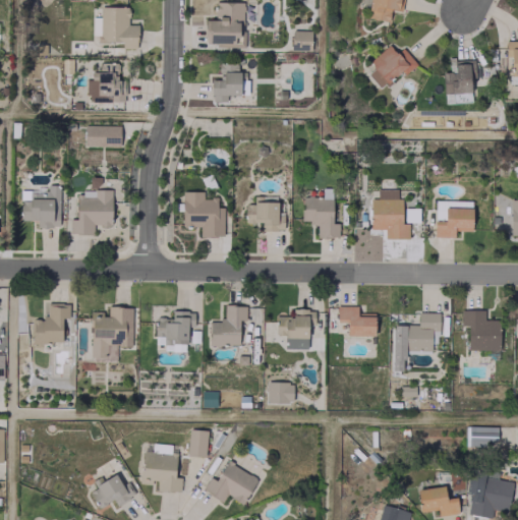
[(402,11),(403,0),(371,0),(370,18),(391,21),(392,10),(402,11)]
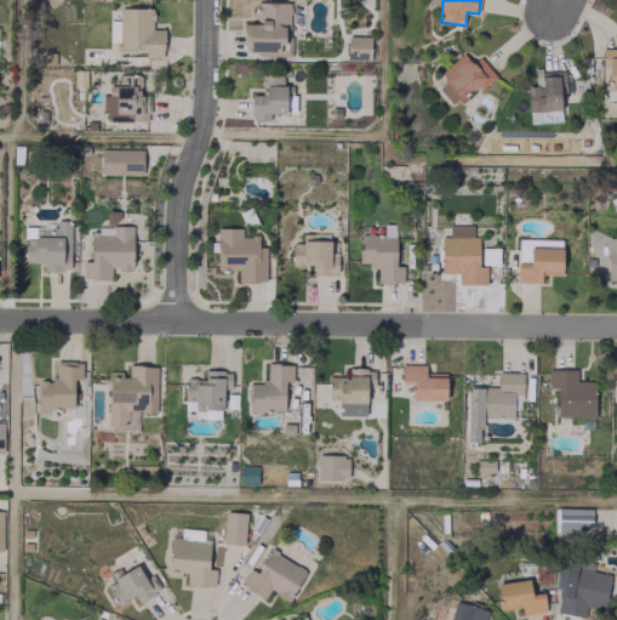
[(166,58),(166,30),(155,29),(156,10),(121,9),(120,50),(148,51),(148,58),(166,58)]
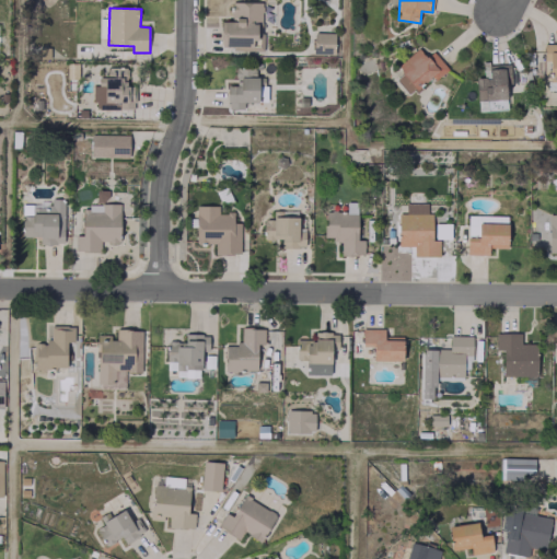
[(336,34),(315,33),(315,54),(336,55),(336,34)]
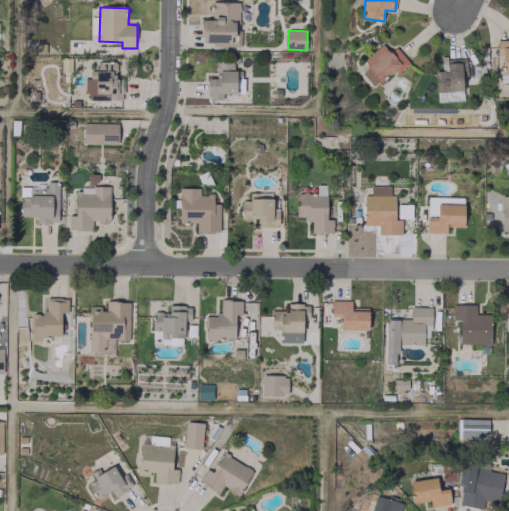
[(508,40),(499,41),(499,57),(503,57),(504,75),(508,75),(508,40)]
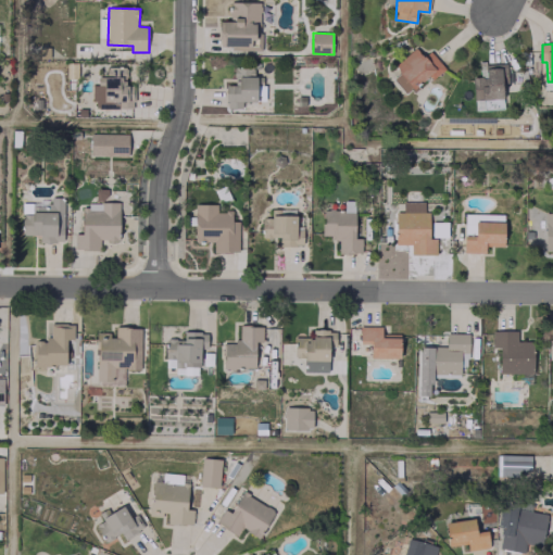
[(432,51),(424,58),(417,49),(396,65),(402,74),(396,79),(409,97),(445,68),(432,51)]
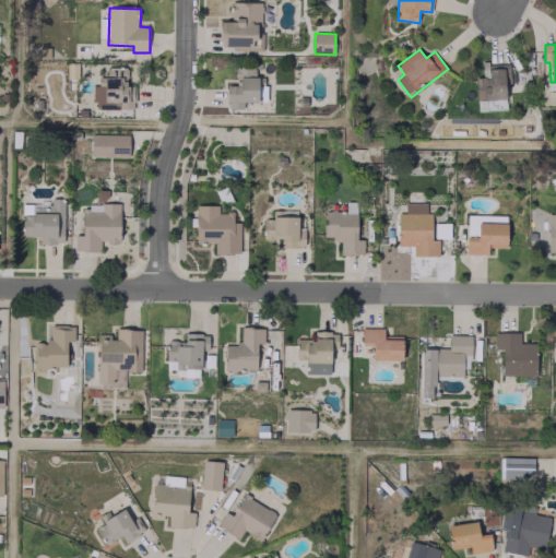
[(508,64),(485,66),(485,78),(477,78),(478,111),(510,110),(508,64)]
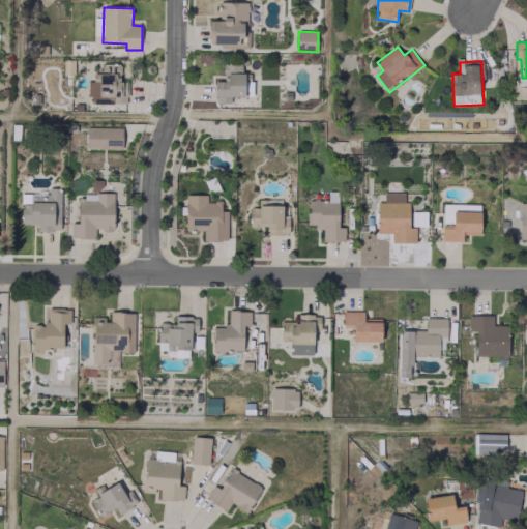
[(127,105),(128,82),(121,82),(122,65),(103,64),(103,82),(91,82),(90,104),(127,105)]
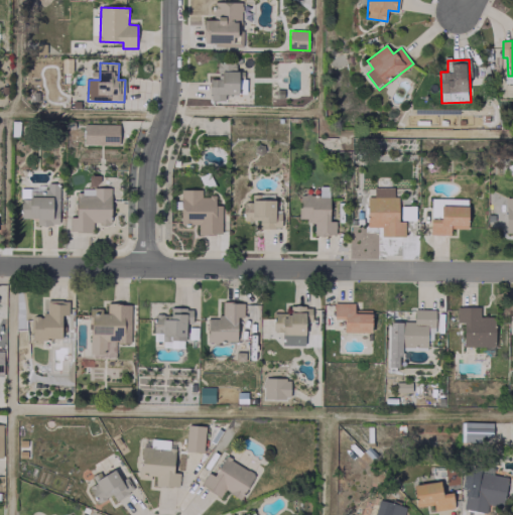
[(239,95),(240,63),(219,63),(219,80),(212,79),(211,100),(227,101),(227,95),(239,95)]
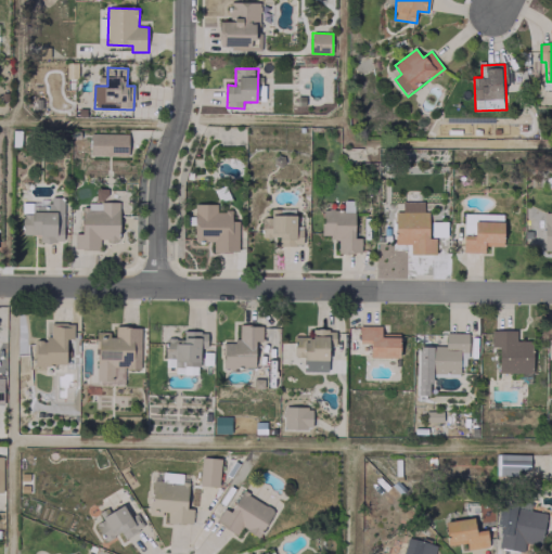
[(129,134),(91,134),(91,156),(129,157),(129,134)]
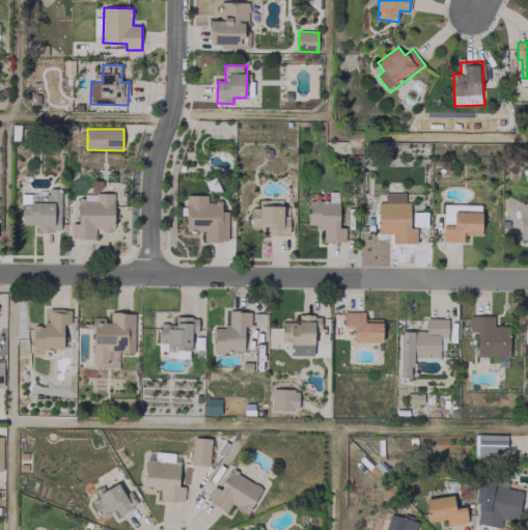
[(62,233),(62,189),(50,189),(50,197),(37,197),(37,203),(23,203),(23,223),(40,224),(39,232),(62,233)]
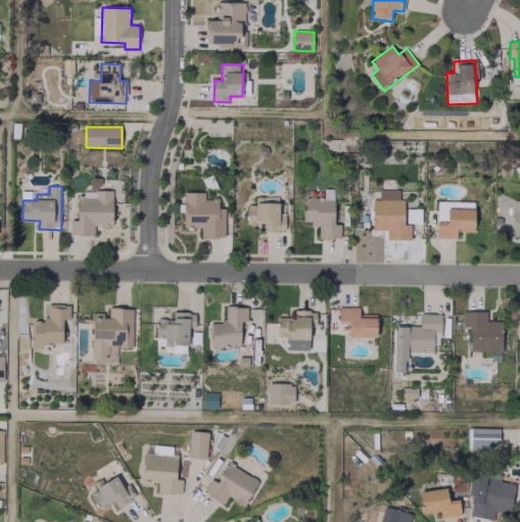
[(373,230),(388,231),(388,240),(412,240),(413,225),(405,224),(406,199),(400,199),(400,191),(381,190),(381,200),(374,200),(373,230)]
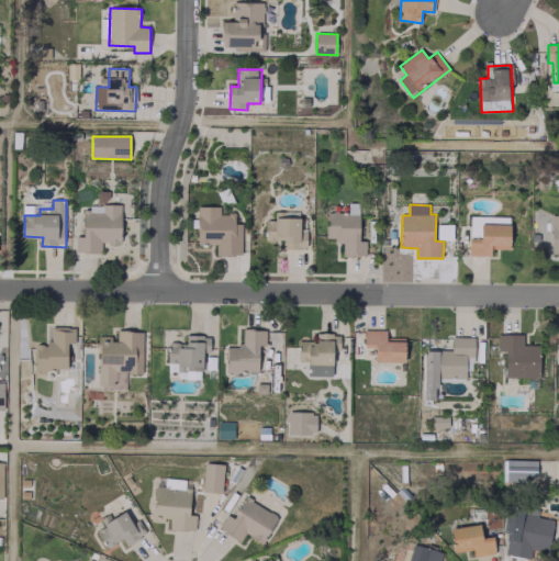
[(123,206),(86,205),(85,237),(78,236),(78,253),(102,253),(103,244),(122,244),(123,206)]
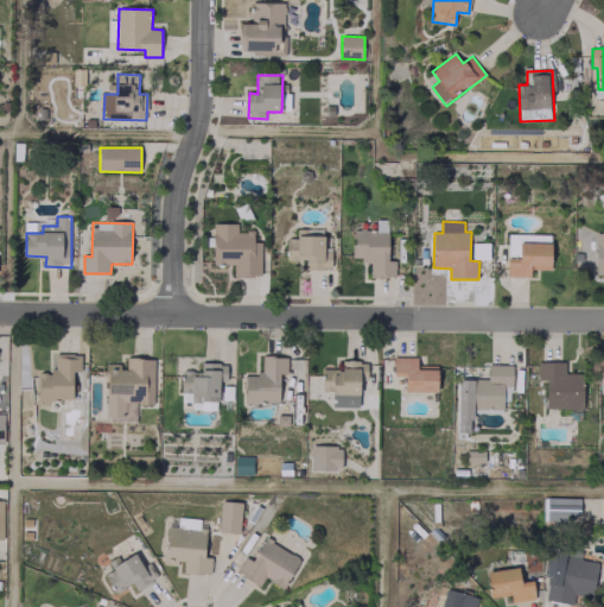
[(262,277),(262,242),(255,242),(255,232),(239,232),(240,225),(215,223),(215,265),(236,265),(235,277),(262,277)]
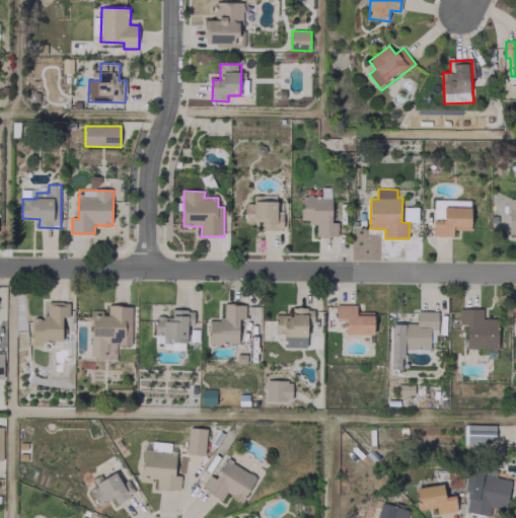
[(278,196),(255,197),(255,204),(246,204),(246,222),(264,222),(264,230),(285,230),(284,215),(278,215),(278,196)]
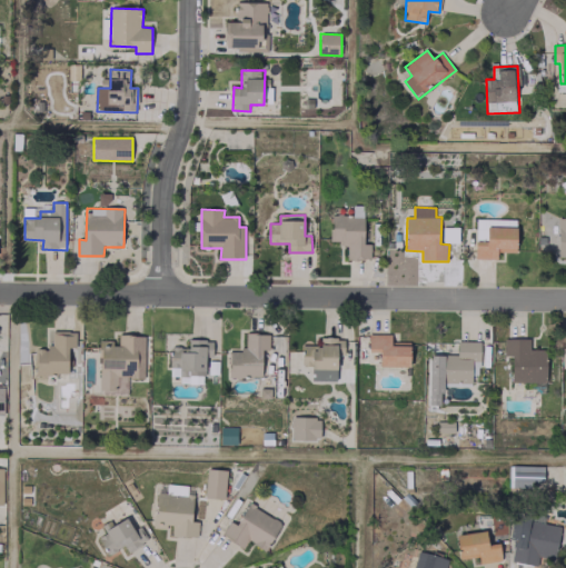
[(365,245),(365,218),(334,218),(334,243),(348,243),(348,260),(371,260),(371,245),(365,245)]
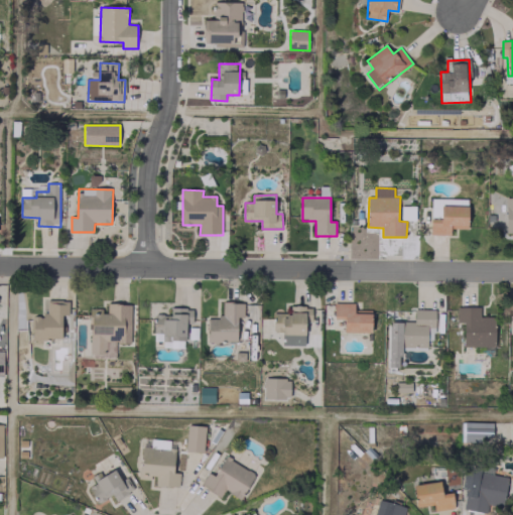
[(469,200),(432,200),(432,235),(452,235),(452,228),(469,228),(469,200)]
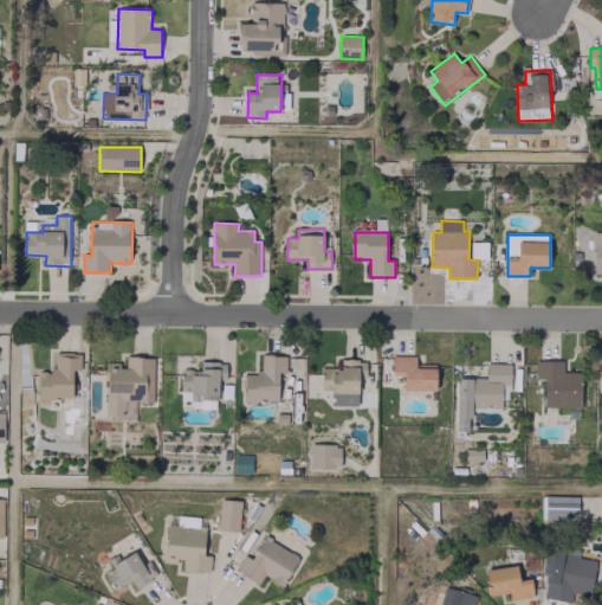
[(75,400),(75,371),(82,371),(82,354),(56,354),(54,373),(40,372),(40,399),(75,400)]
